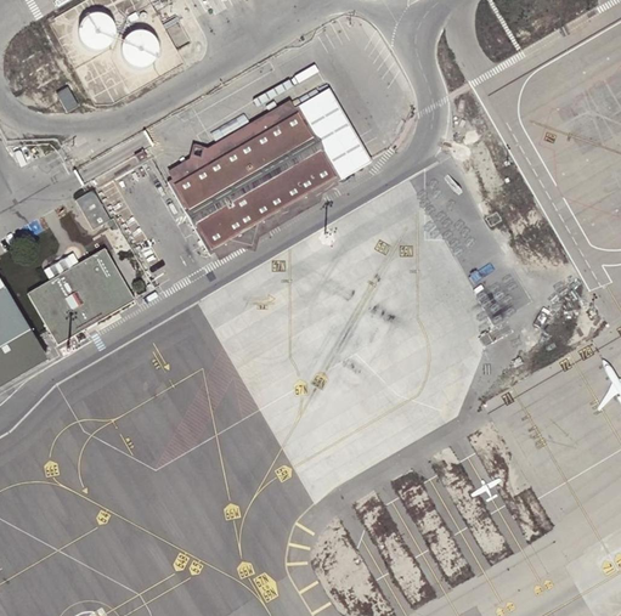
[(84,10),(83,16),(82,22),(84,27),(86,32),(91,35),(97,38),(102,38),(108,35),(112,32),(116,27),(117,22),(117,16),(114,10),(111,6),(106,3),(100,3),(94,3),(89,6),(84,10)]
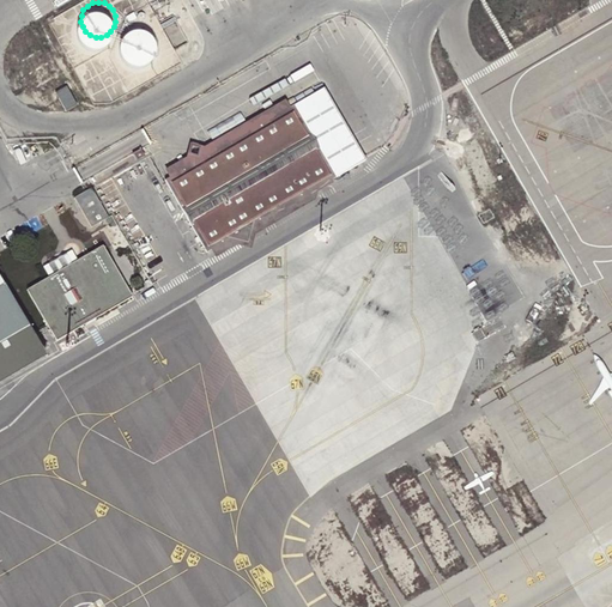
[(127,31),(125,37),(123,43),(125,48),(127,54),(131,58),(135,60),(141,61),(147,60),(152,58),(157,53),(158,48),(159,42),(158,36),(155,31),(150,28),(144,25),(138,25),(132,28),(127,31)]
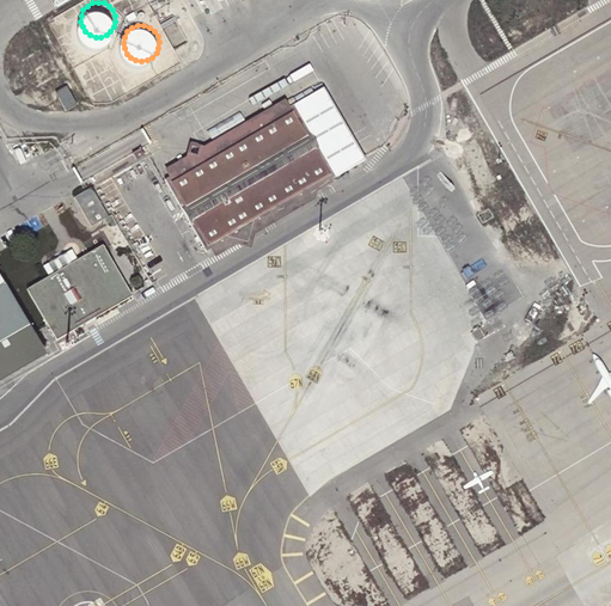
[(323,86),(293,103),(294,106),(331,171),(334,176),(364,158),(323,86)]
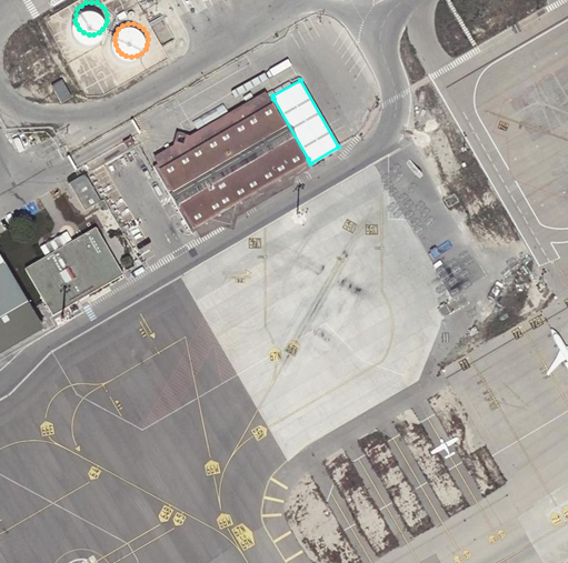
[(308,159),(273,99),(156,168),(192,228),(308,159)]
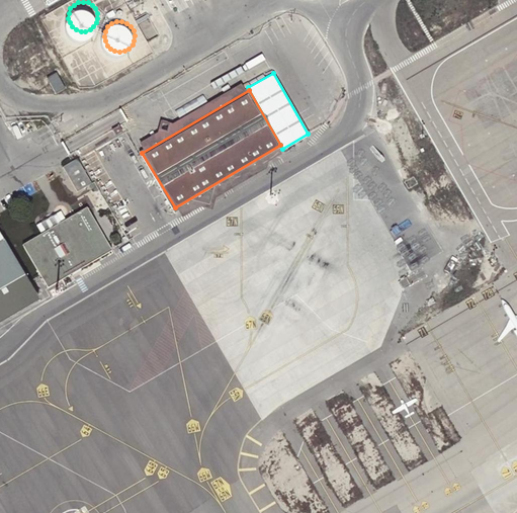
[(89,204),(24,242),(49,285),(113,248),(89,204)]
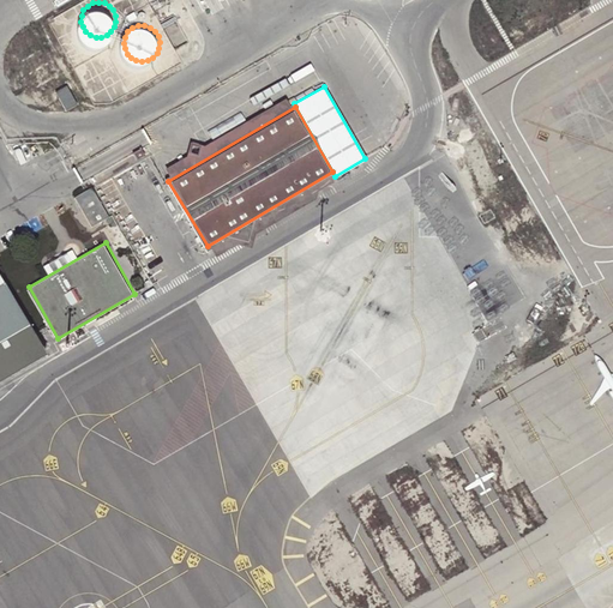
[(0,378),(50,349),(0,270),(0,378)]
